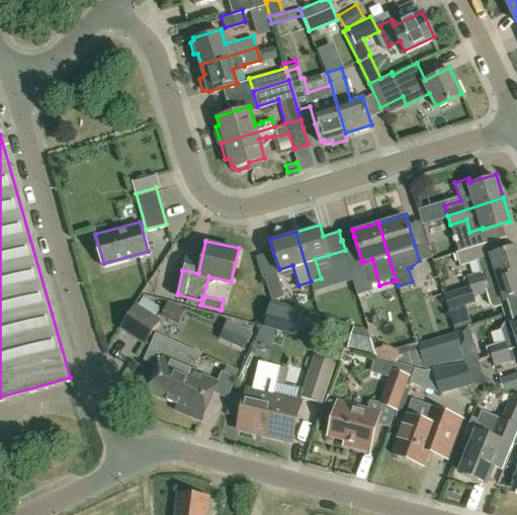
[(516,243),(486,253),(482,242),(461,248),(455,250),(455,251),(459,263),(478,257),(482,269),(466,274),(469,283),(516,268),(516,243)]
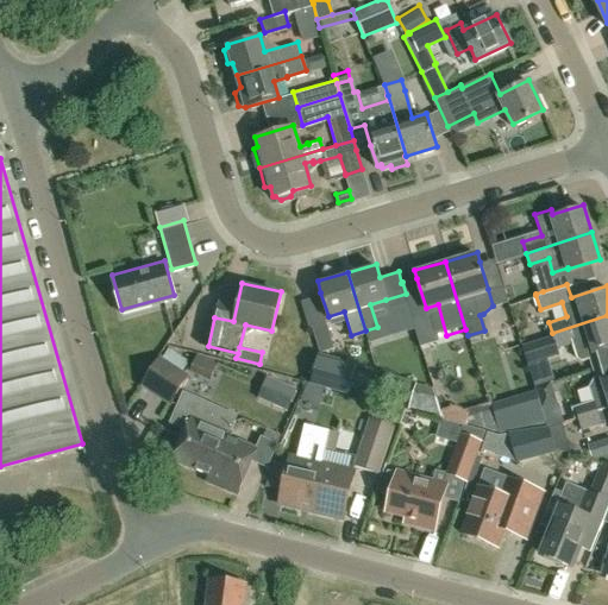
[(581,357),(587,355),(590,366),(607,360),(607,315),(552,333),(521,342),(527,360),(549,354),(546,347),(571,339),(576,354),(581,357)]
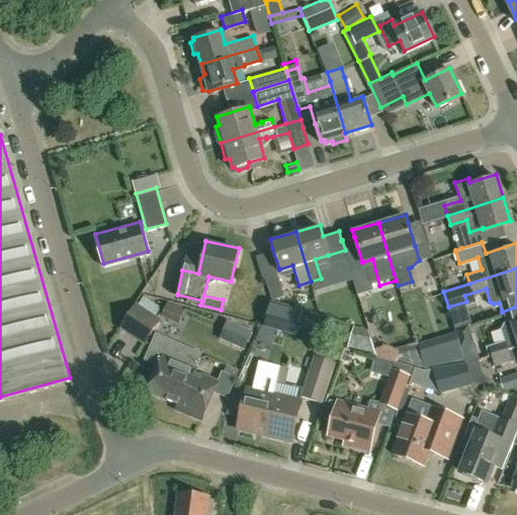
[(264,275),(271,298),(283,294),(276,272),(264,275)]
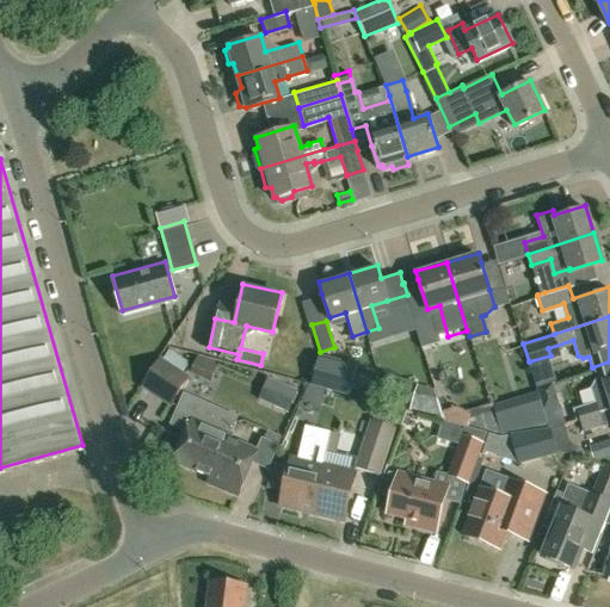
[(349,390),(356,363),(319,352),(310,381),(349,390)]
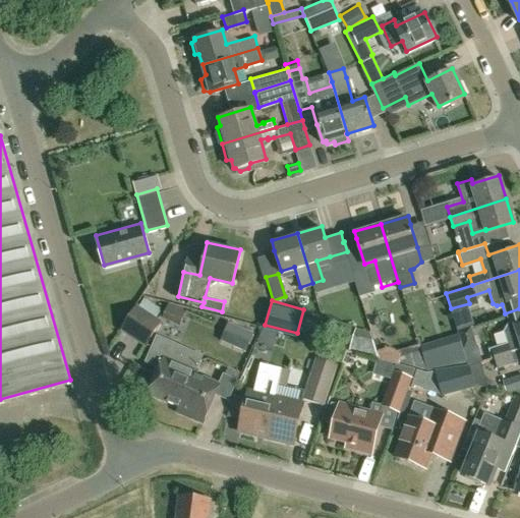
[(147,345),(162,319),(135,302),(119,328),(147,345)]
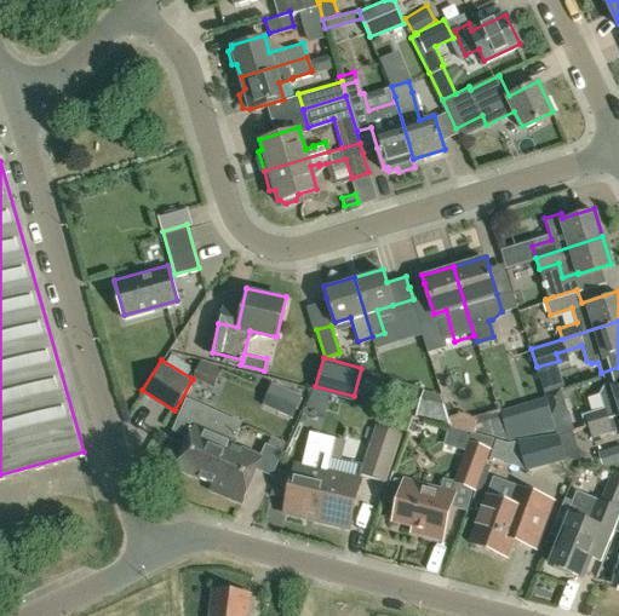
[(618,367),(601,373),(605,381),(605,383),(601,389),(605,403),(606,406),(605,406),(607,416),(618,413),(618,367)]
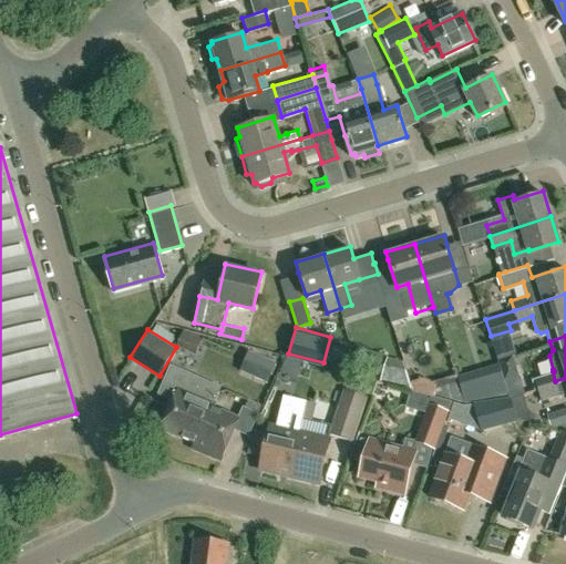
[(195,441),(211,404),(219,386),(171,362),(179,349),(176,347),(160,376),(163,379),(156,392),(173,400),(161,427),(194,441),(195,441)]
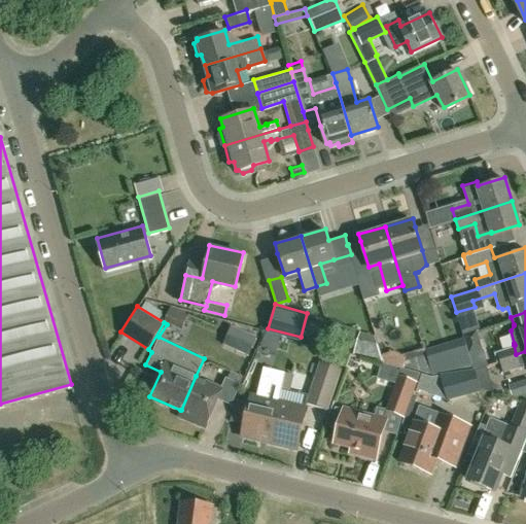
[(247,354),(255,336),(231,324),(221,343),(247,354)]
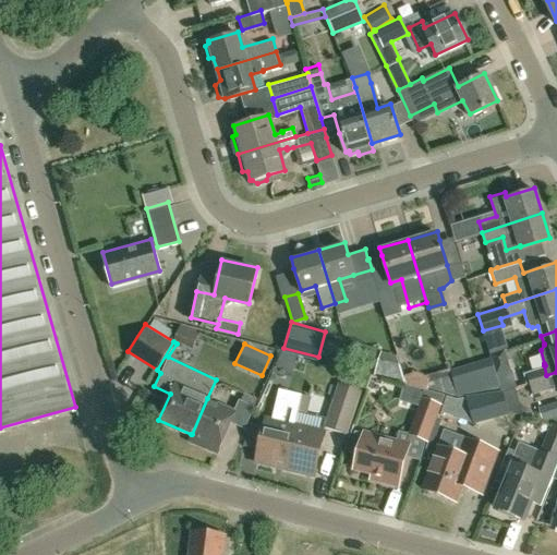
[(515,386),(509,369),(510,369),(504,348),(488,353),(497,377),(498,377),(501,389),(515,386)]
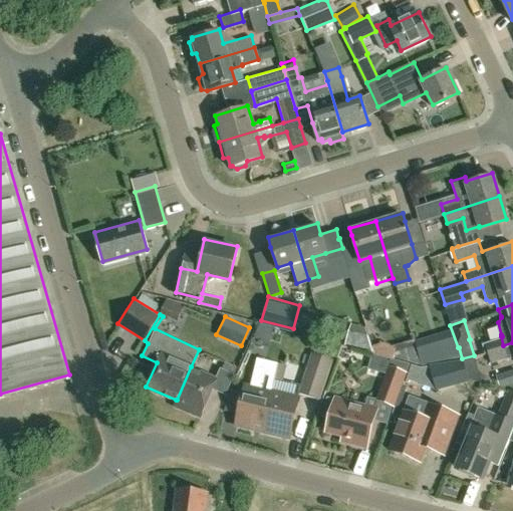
[(345,343),(372,350),(365,325),(351,322),(345,343)]
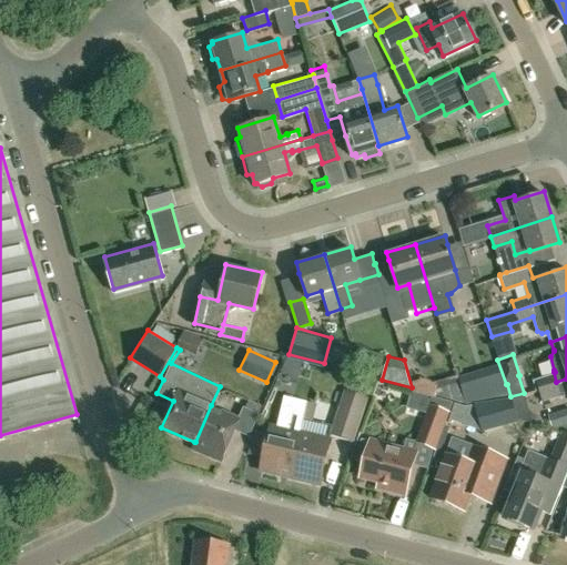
[(456,373),(456,372),(455,365),(453,367),(463,402),(464,402),(465,403),(484,396),(485,400),(510,396),(507,384),(506,384),(482,387),(477,373),(464,376),(462,372),(456,373)]
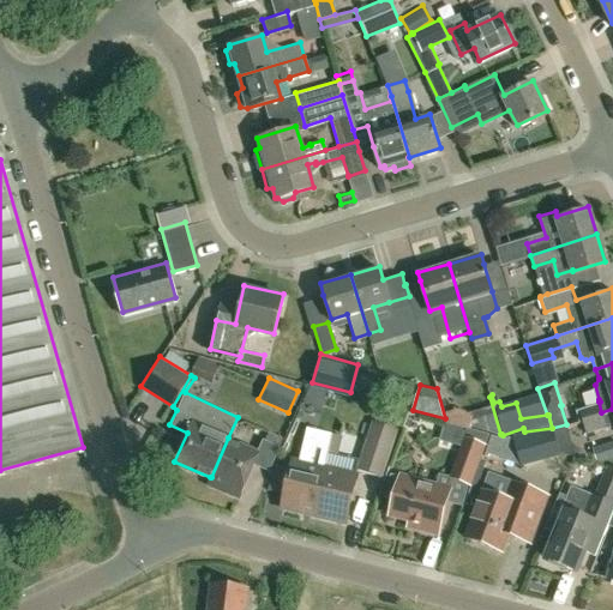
[(500,434),(490,397),(488,398),(490,403),(467,410),(457,406),(444,411),(448,418),(448,421),(468,426),(488,432),(490,430),(500,434)]
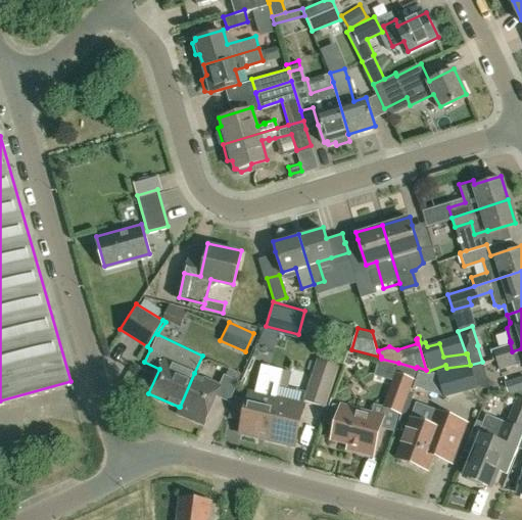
[(512,351),(510,342),(492,348),(494,358),(512,351)]
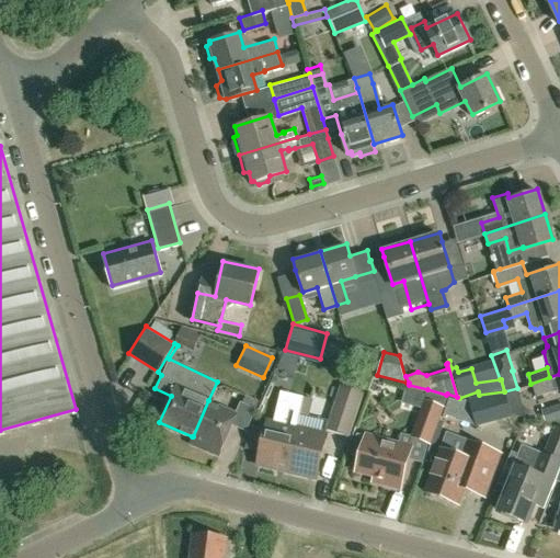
[(559,374),(549,377),(553,389),(559,386),(559,374)]
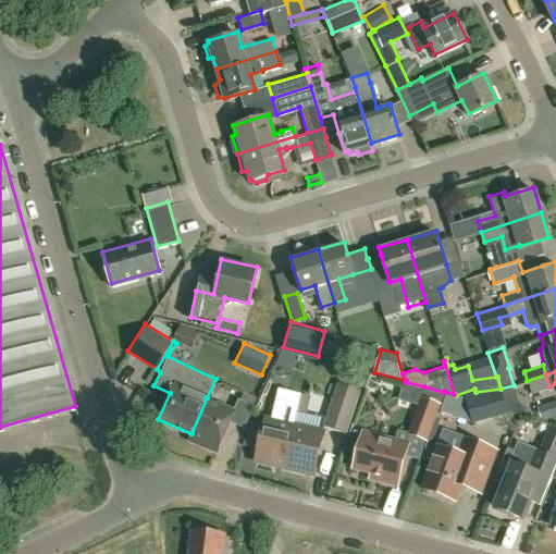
[(531,392),(550,386),(545,374),(527,381),(531,392)]
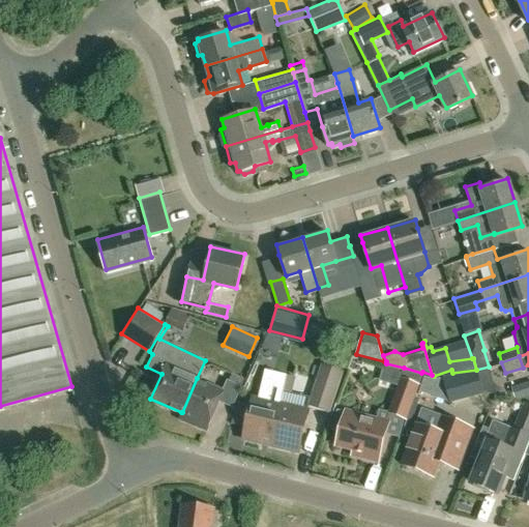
[(321,361),(320,362),(315,379),(310,392),(306,403),(309,404),(328,411),(343,369),(321,361)]
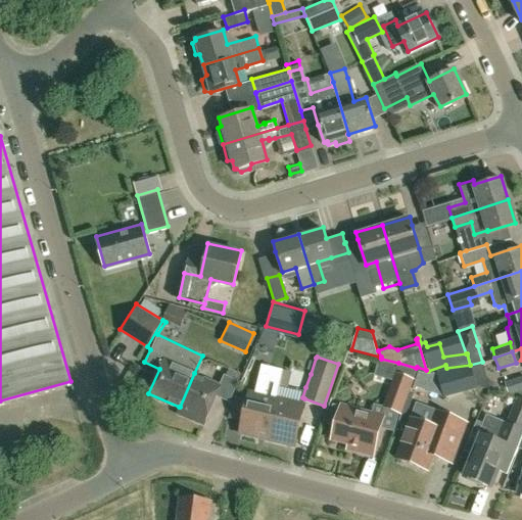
[(267,435),(276,395),(280,378),(282,369),(261,363),(254,390),(250,389),(248,398),(243,419),(240,429),(267,435)]
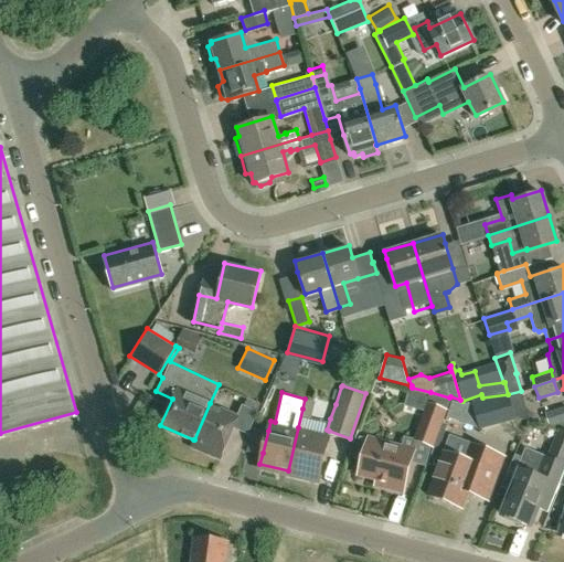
[(446,414),(480,426),(497,422),(514,417),(513,415),(514,415),(508,394),(482,398),(472,399),(472,401),(461,402),(453,399),(446,414)]
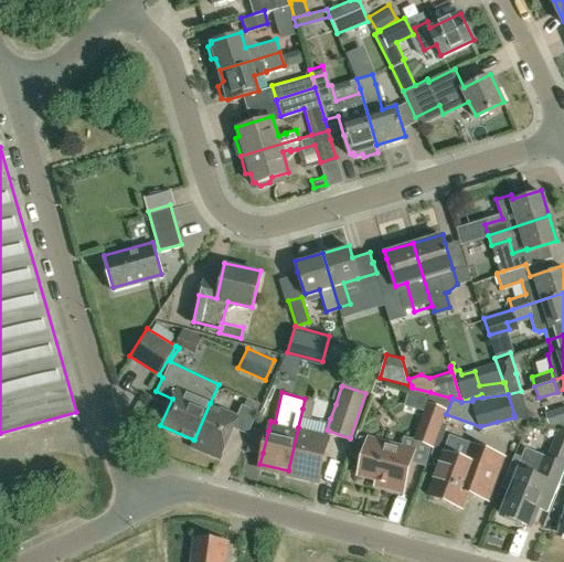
[(242,404),(255,410),(259,401),(246,395),(242,404)]
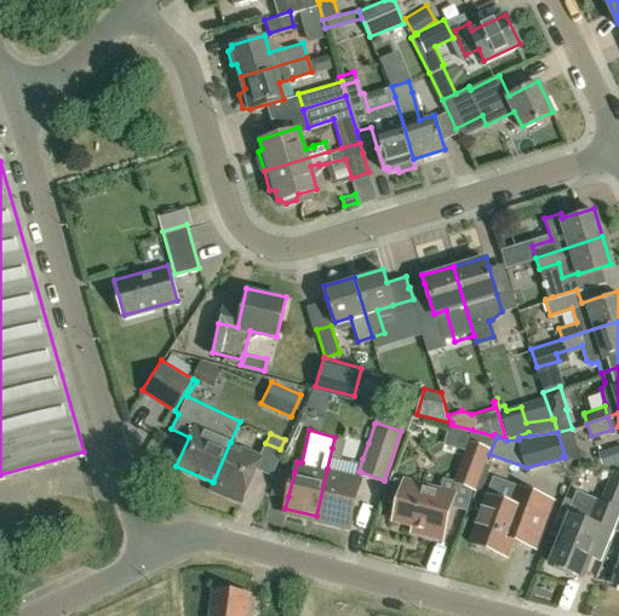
[(454,477),(475,485),(488,448),(468,439),(454,477)]
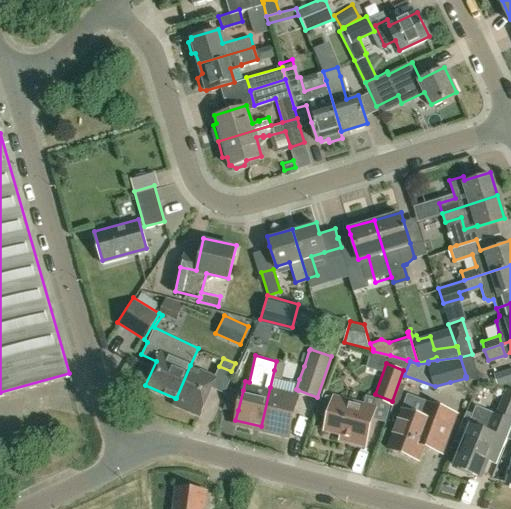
[(214,376),(190,365),(176,398),(175,398),(174,402),(199,412),(210,386),(224,392),(232,372),(231,371),(219,366),(214,376)]
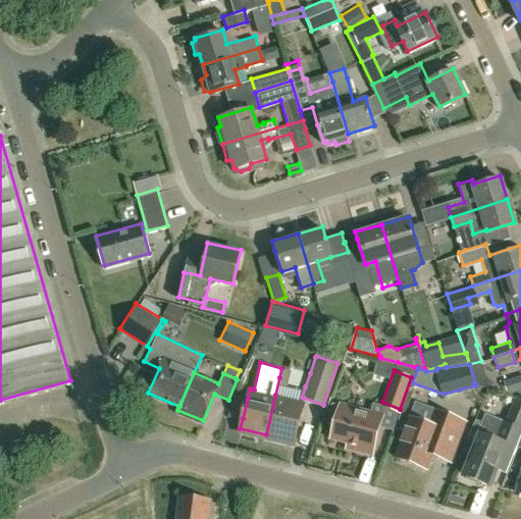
[(507,392),(520,386),(520,372),(503,378),(507,392)]
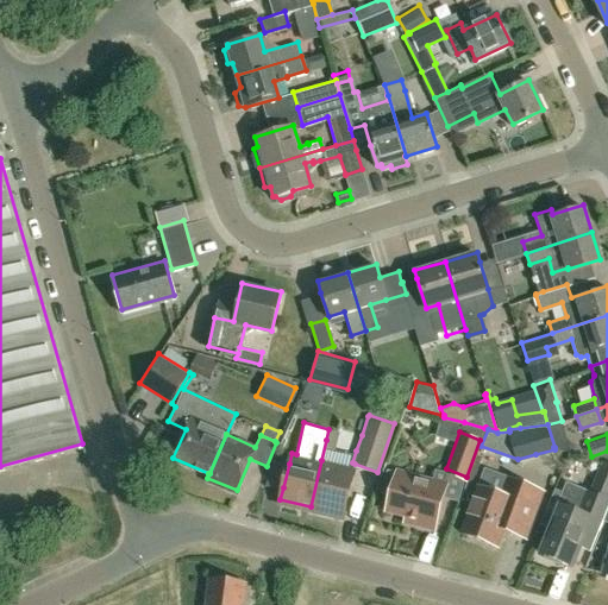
[(343,514),(353,468),(321,460),(311,506),(343,514)]
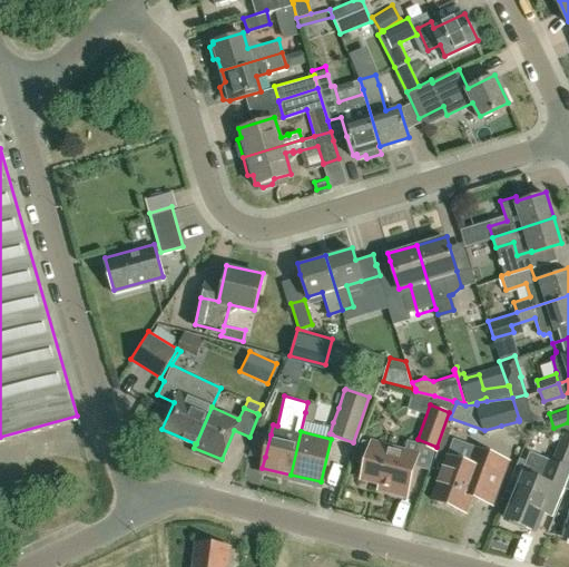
[(567,465),(568,466),(568,432),(565,431),(552,459),(567,465)]
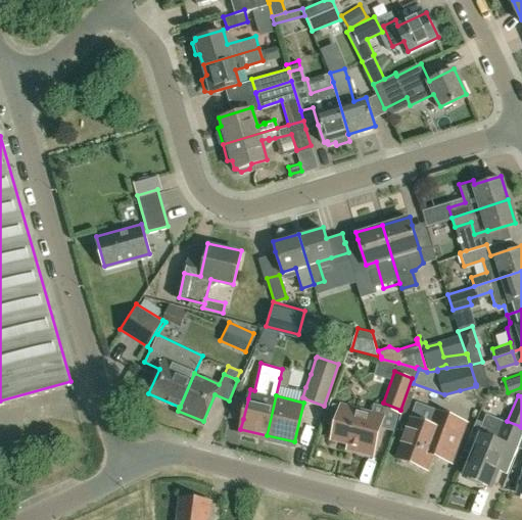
[(382,413),(340,403),(340,405),(332,403),(328,420),(336,421),(332,435),(348,439),(347,444),(372,452),(382,413)]
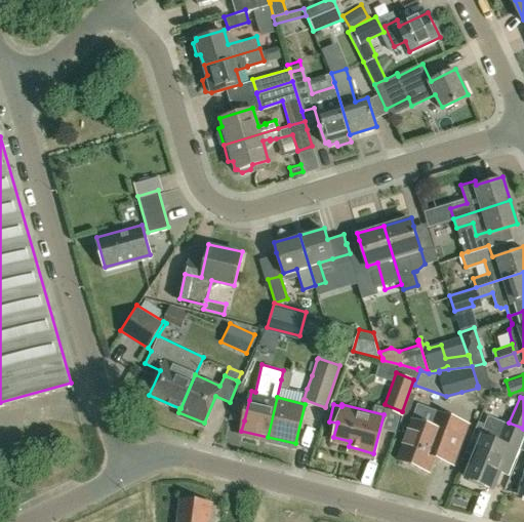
[(451,459),(457,444),(466,422),(437,410),(431,426),(412,418),(398,456),(427,468),(433,452),(438,454),(451,459)]
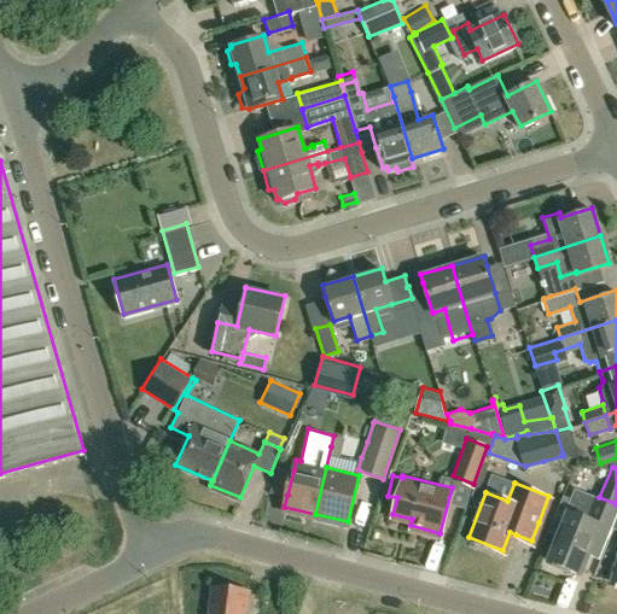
[(611,526),(616,512),(616,504),(615,503),(598,497),(577,489),(568,512),(549,559),(553,560),(554,563),(565,568),(569,567),(578,571),(586,554),(594,531),(606,534),(610,526),(611,526)]
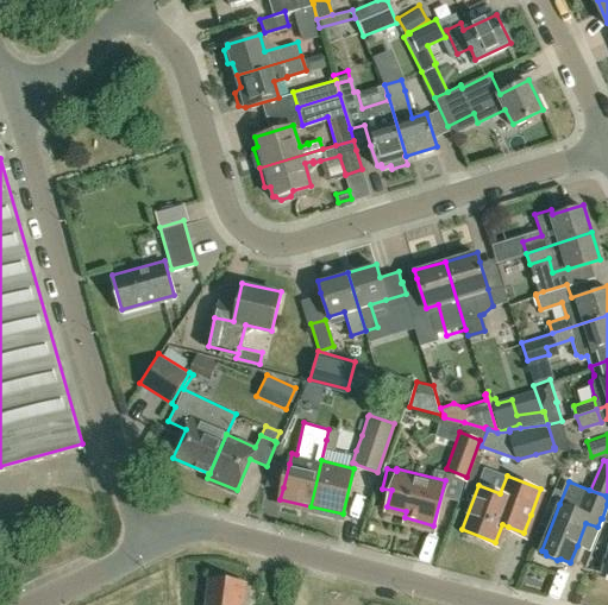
[(240,604),(244,581),(210,578),(205,604),(240,604)]
